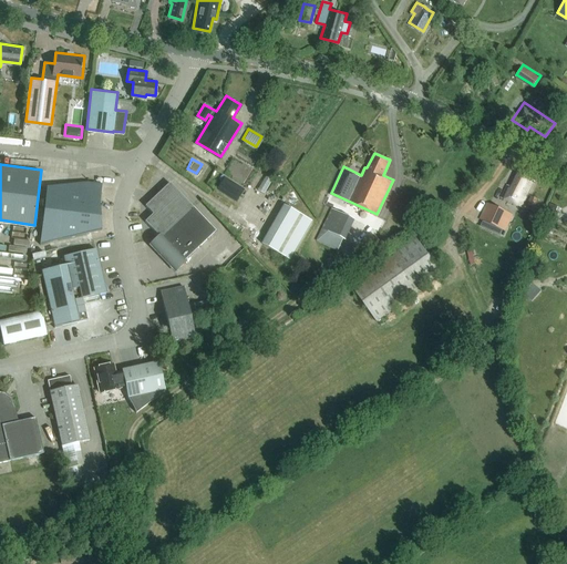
[(246,186),(216,168),(208,181),(237,200),(246,186)]
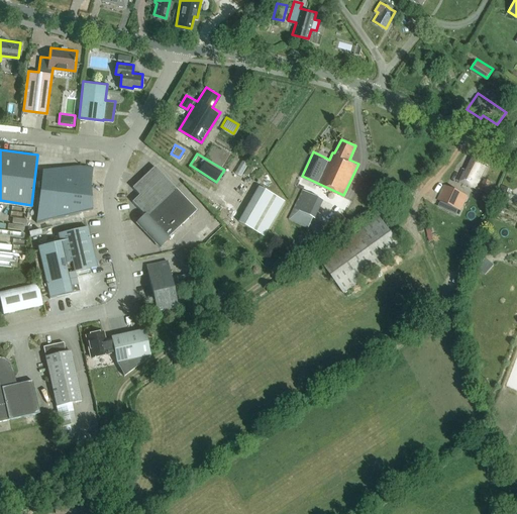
[(466,168),(462,167),(457,178),(477,187),(488,163),(472,156),(466,168)]
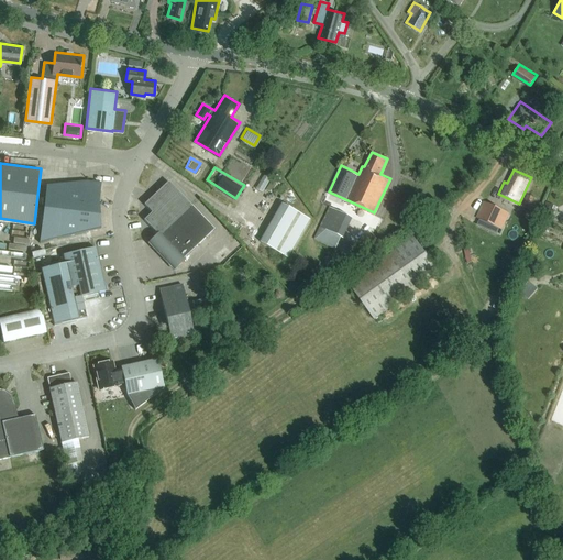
[(40,241),(88,230),(100,228),(99,200),(101,180),(86,178),(85,188),(46,183),(40,241)]
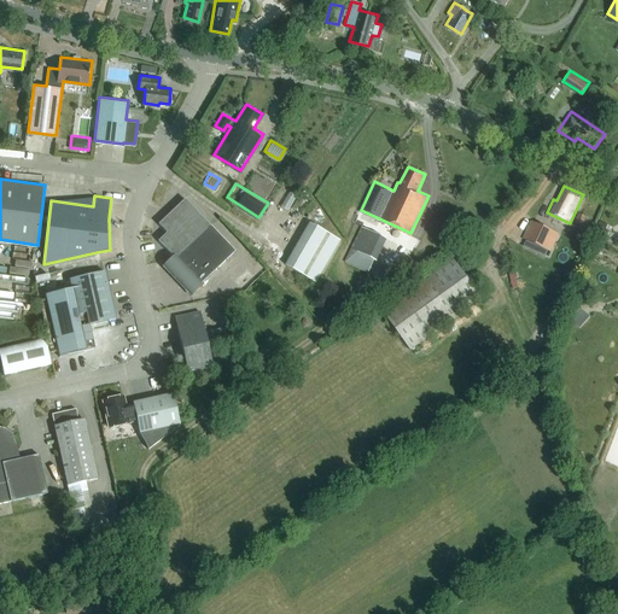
[(158,221),(167,231),(158,238),(174,256),(165,264),(191,291),(235,249),(185,197),(158,221)]
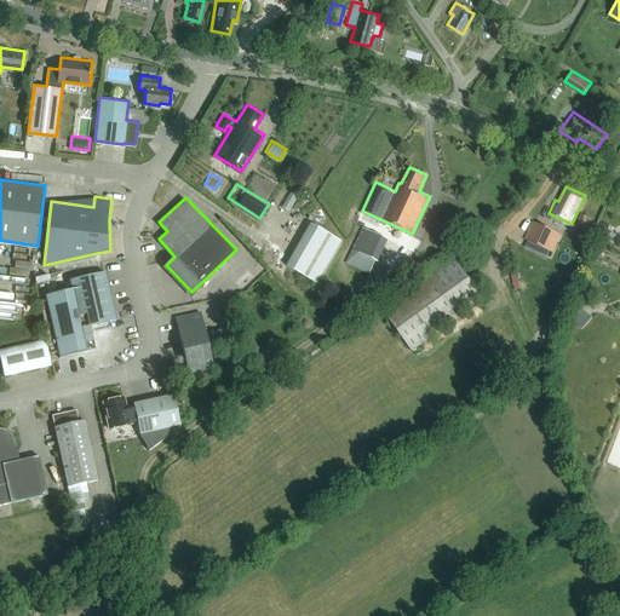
[(595,235),(608,240),(614,223),(601,219),(595,235)]
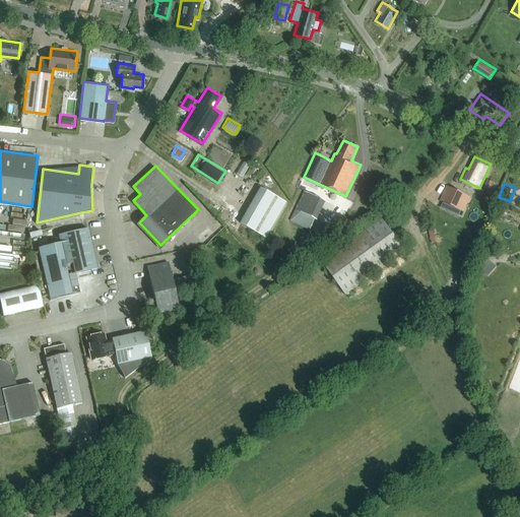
[(440,199),(464,209),(470,195),(447,185),(440,199)]
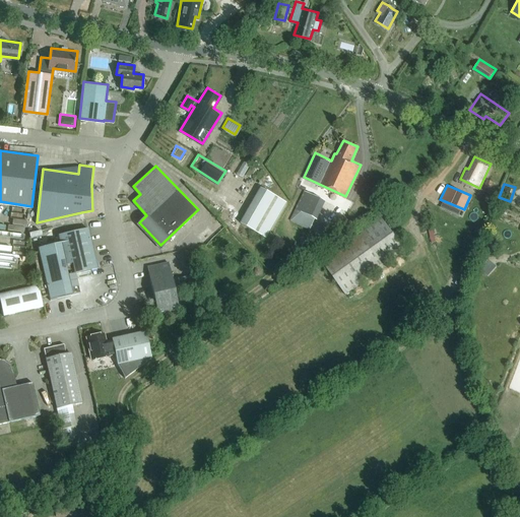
[(262,186),(244,220),(268,235),(287,199),(262,186)]
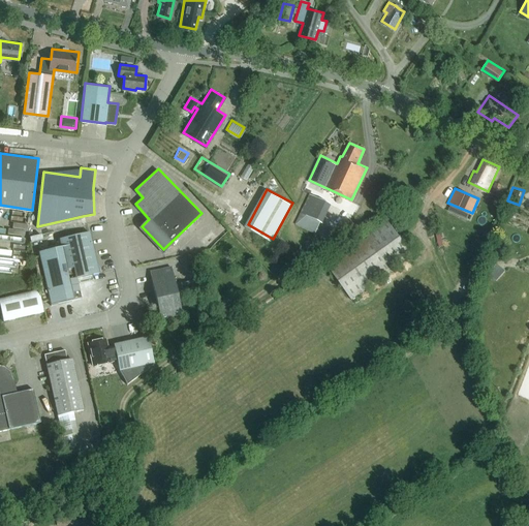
[(310,193),(296,222),(315,231),(320,219),(323,220),(332,203),(310,193)]
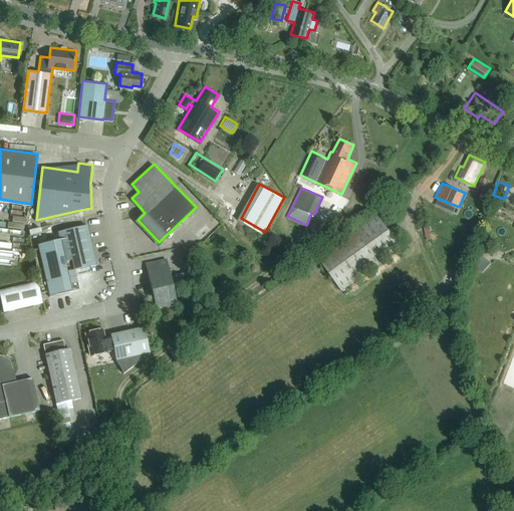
[(316,254),(343,291),(403,248),(376,211),(316,254)]
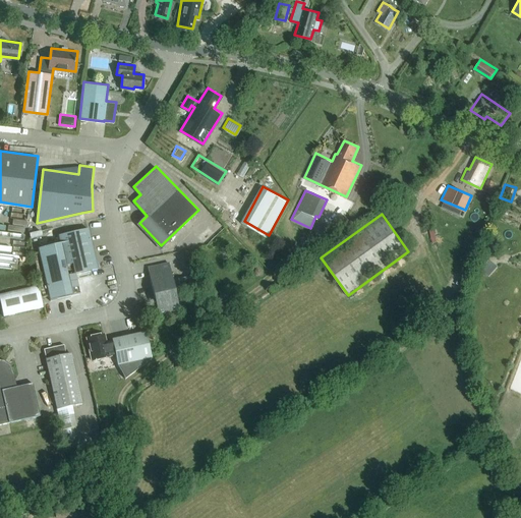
[(346,214),(334,222),(342,234),(354,225),(346,214)]
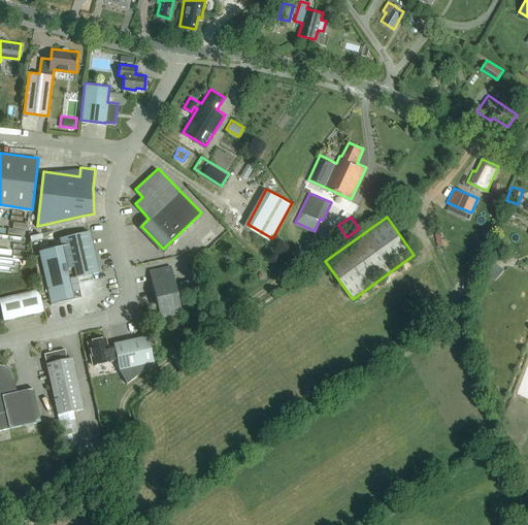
[(73,297),(68,277),(99,271),(90,230),(60,237),(61,245),(39,250),(51,302),(73,297)]
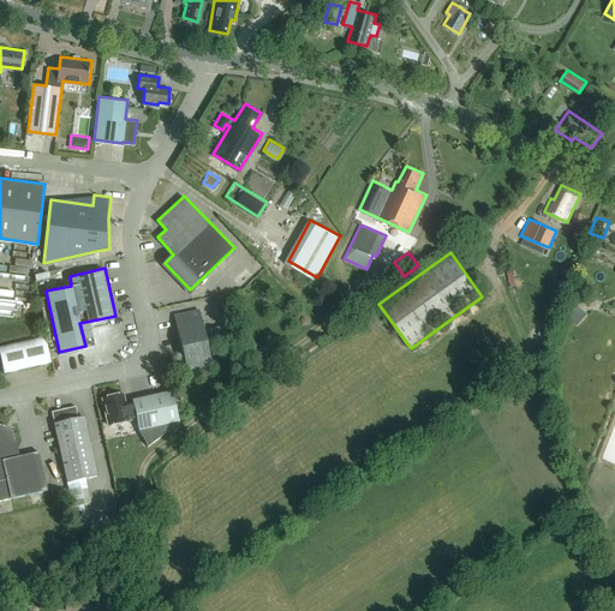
[(578,304),(568,316),(577,324),(587,312),(578,304)]
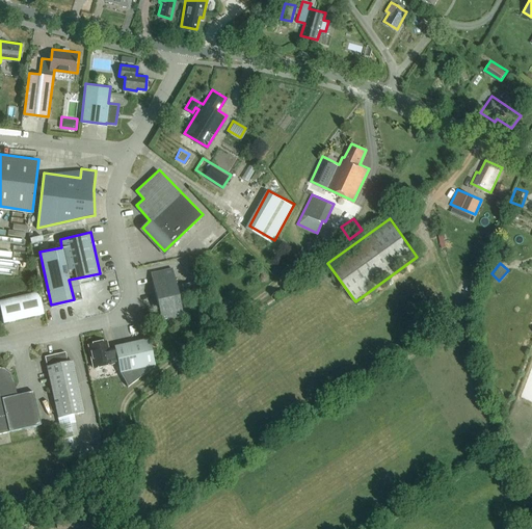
[(183,314),(173,267),(151,271),(161,319),(183,314)]
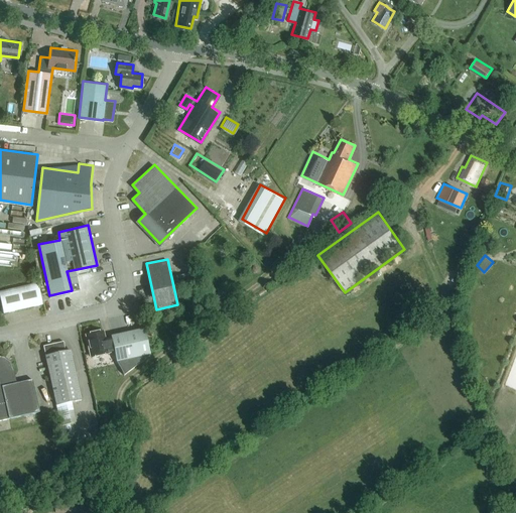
[(0,298),(3,311),(42,303),(37,281),(0,289),(0,298)]
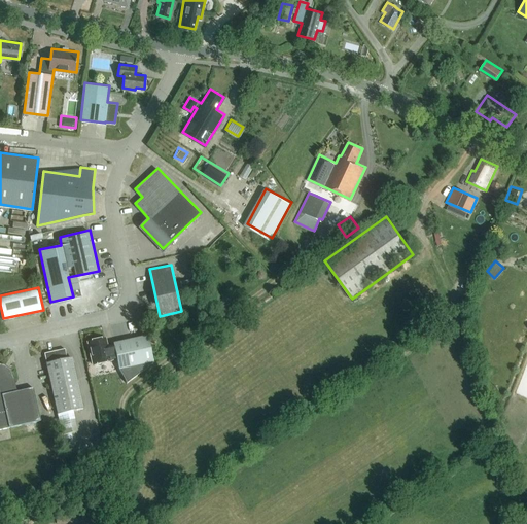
[(147,335),(113,342),(114,344),(117,357),(119,369),(127,381),(153,361),(147,335)]
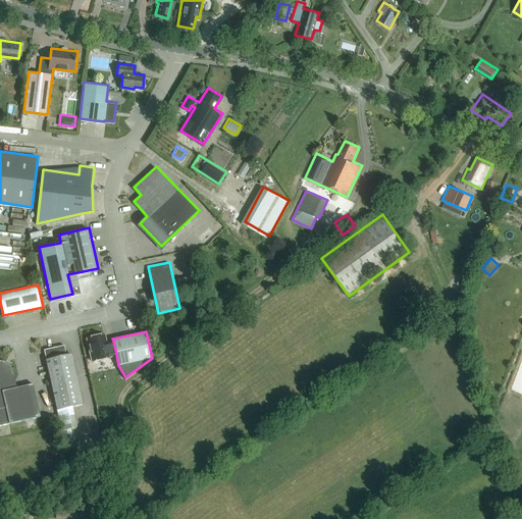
[(104,333),(88,336),(93,360),(109,356),(109,355),(116,354),(113,341),(106,342),(104,333)]
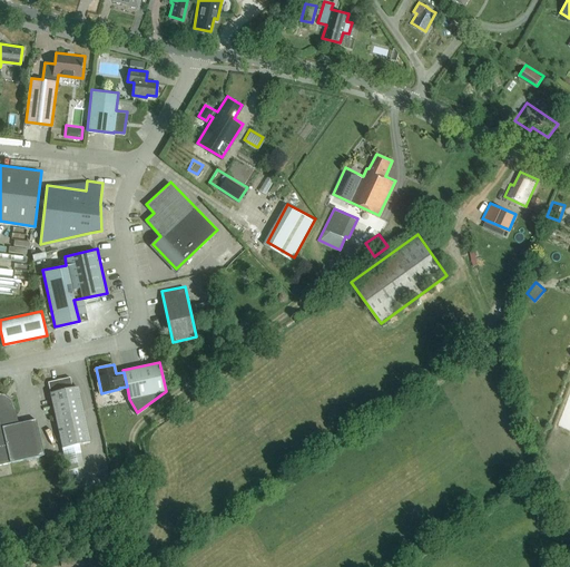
[(72,387),(70,375),(48,381),(62,447),(89,440),(77,385),(72,387)]
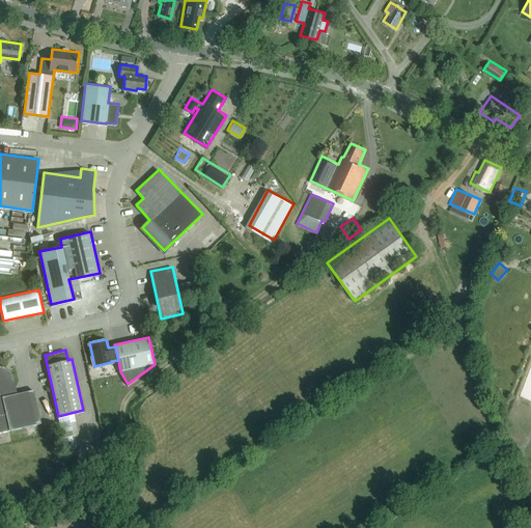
[(14,389),(12,386),(14,381),(14,376),(11,371),(7,368),(3,365),(0,364),(0,431),(8,429),(40,422),(33,389),(16,393),(15,389),(14,389)]
